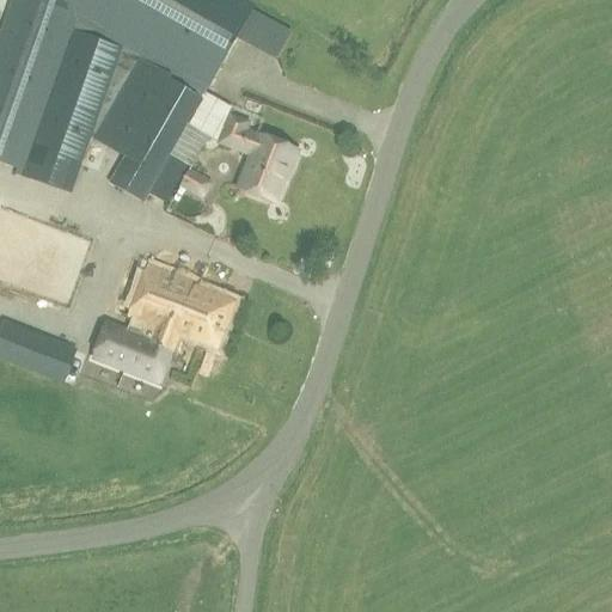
[(83,165),(84,159),(91,139),(96,142),(123,158),(109,183),(145,203),(171,157),(206,95),(204,95),(254,8),(239,0),(12,0),(0,34),(0,161),(29,171),(26,179),(61,193),(71,165),(81,169),(83,165)]
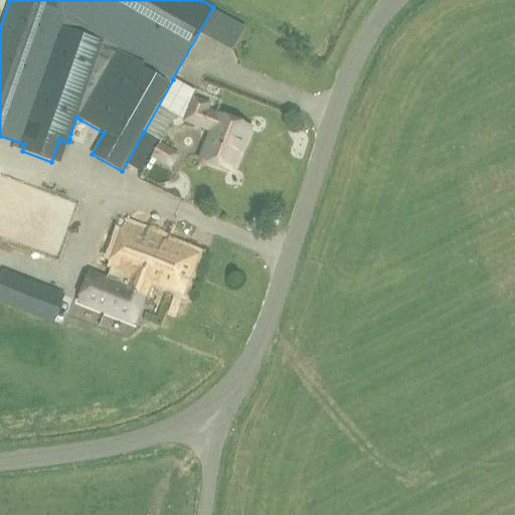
[(242,51),(250,33),(216,18),(208,35),(242,51)]
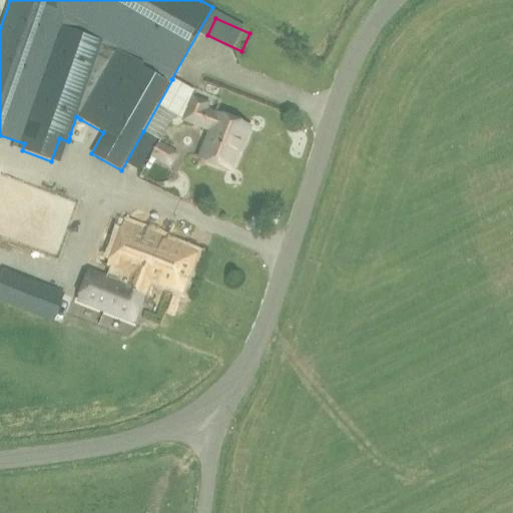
[(193,91),(172,79),(143,131),(159,140),(173,114),(185,120),(211,129),(201,158),(233,169),(243,142),(244,142),(251,125),(206,109),(208,103),(191,97),(193,91)]
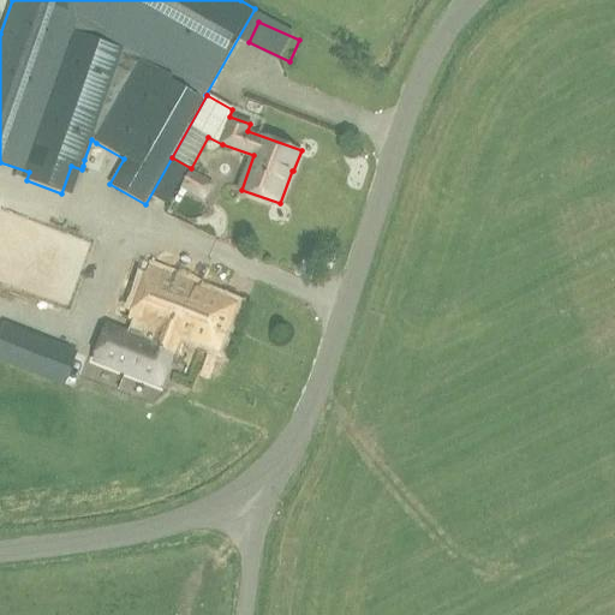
[(0,174),(0,267),(24,181),(0,174)]
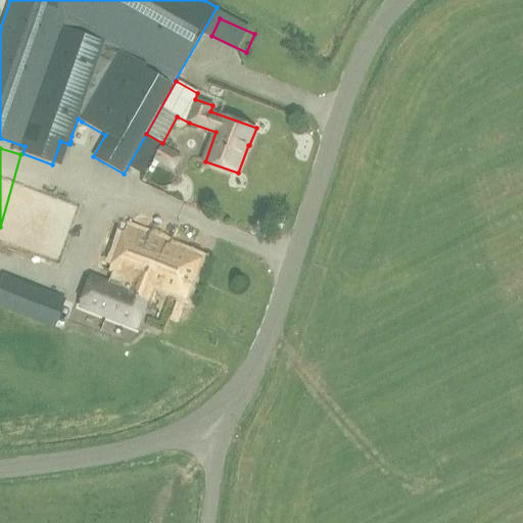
[(126,276),(120,288),(91,278),(81,307),(137,329),(153,284),(185,296),(199,258),(167,247),(168,244),(129,230),(113,271),(126,276)]
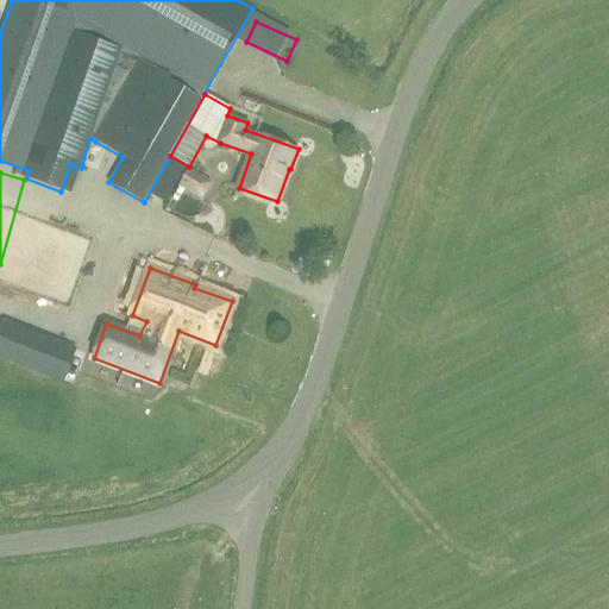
[(0,324),(0,358),(60,381),(71,350),(0,324)]
